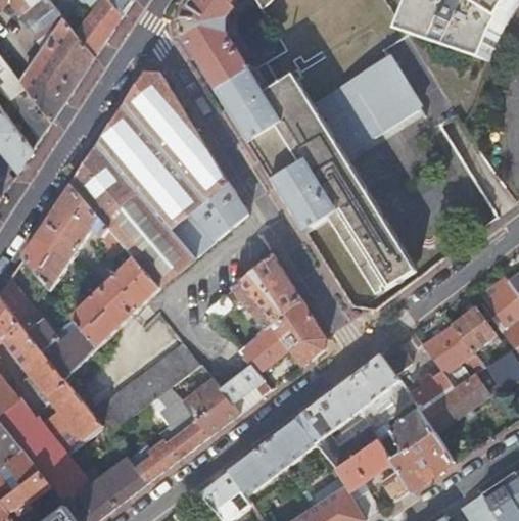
[(0,7),(4,4),(15,17),(37,0),(0,0),(0,7)]
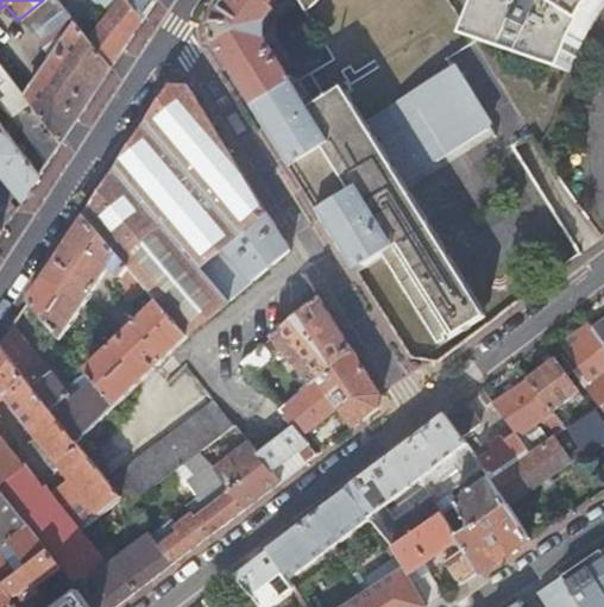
[(55,2),(52,0),(43,0),(18,20),(48,60),(71,24),(55,2)]
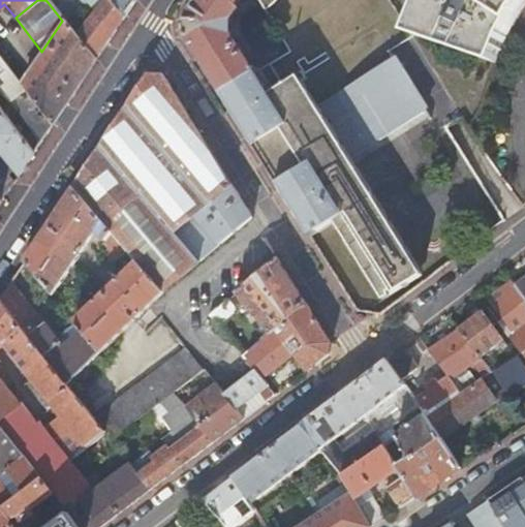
[(93,58),(121,14),(109,0),(45,0),(48,2),(50,0),(78,0),(82,4),(86,3),(92,10),(72,33),(93,58)]
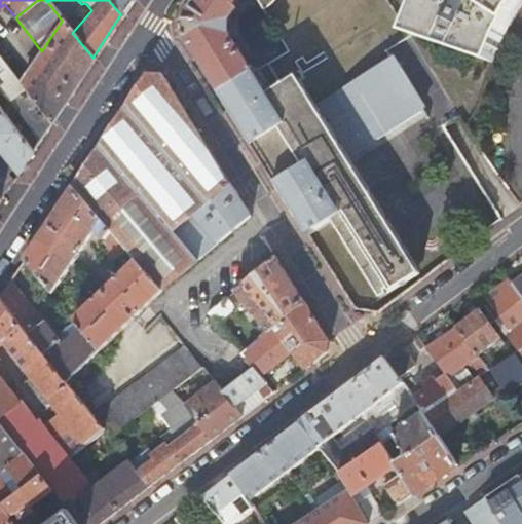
[(108,0),(120,14),(131,0),(108,0)]
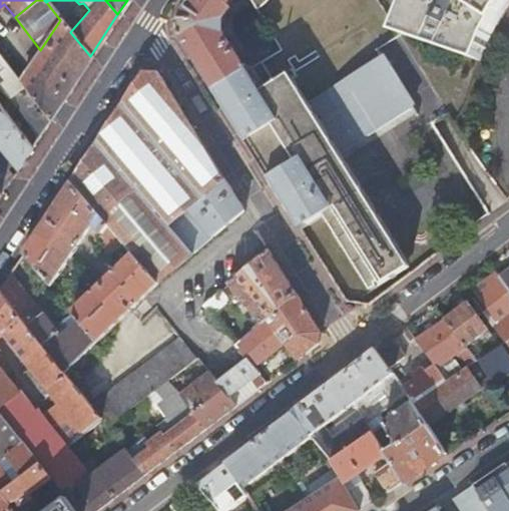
[(175,33),(210,90),(211,89),(244,68),(223,33),(224,20),(232,8),(229,6),(233,0),(186,0),(174,18),(175,33)]
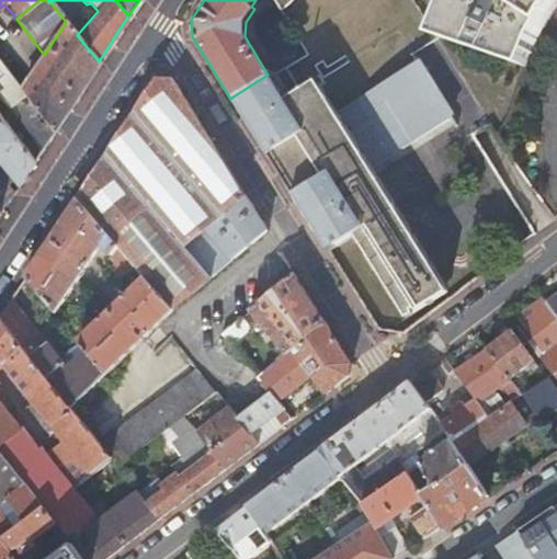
[(272,0),(279,9),(279,8),(284,4),(288,1),(290,0),(272,0)]
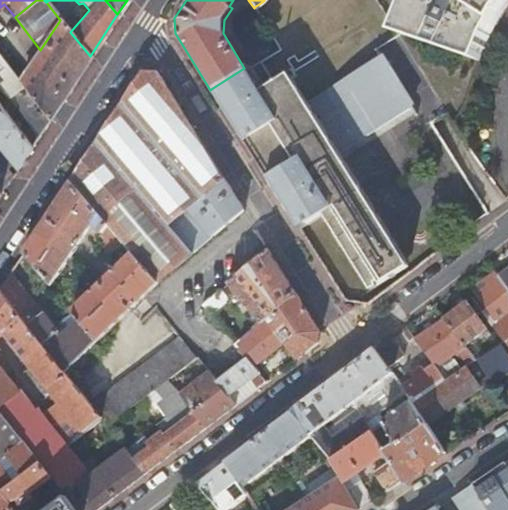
[(409,0),(396,31),(475,58),(476,57),(490,25),(494,17),(505,0),(409,0)]
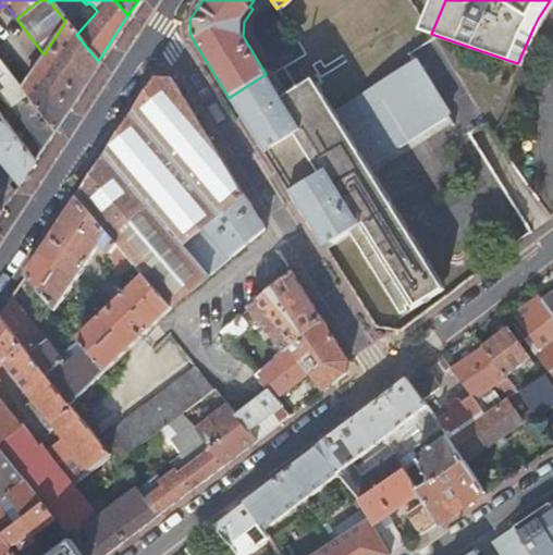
[(289,20),(285,22),(294,37),(298,34),(289,20)]
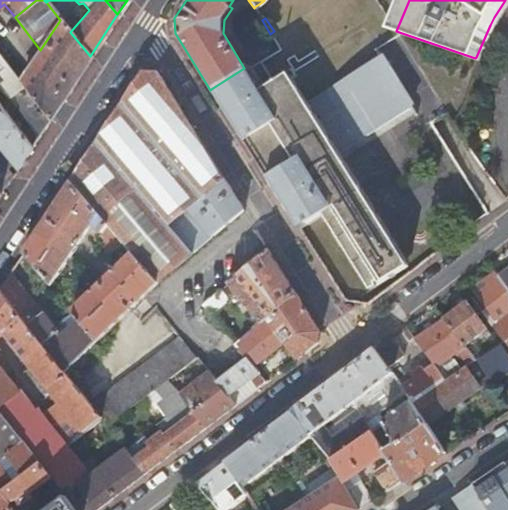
[(40,50),(19,82),(48,119),(90,56),(70,32),(60,20),(40,50)]
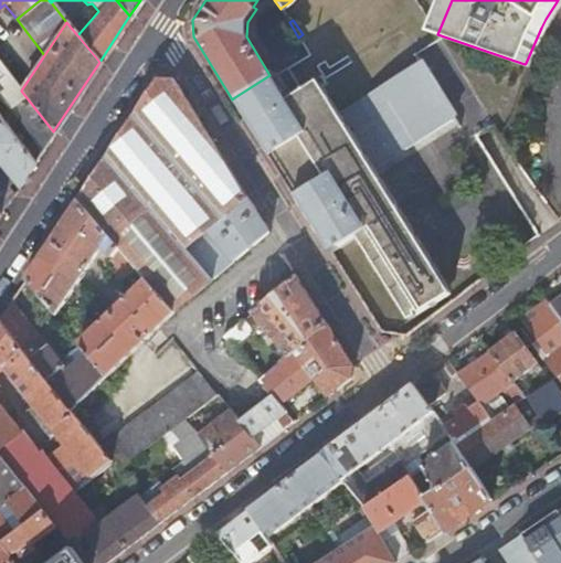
[(270,75),(233,98),(254,133),(279,172),(315,230),(328,251),(355,235),(405,318),(448,291),(370,167),(451,117),(455,126),(457,124),(412,51),(410,53),(415,61),(335,112),(315,80),(300,88),(286,66),(270,75)]
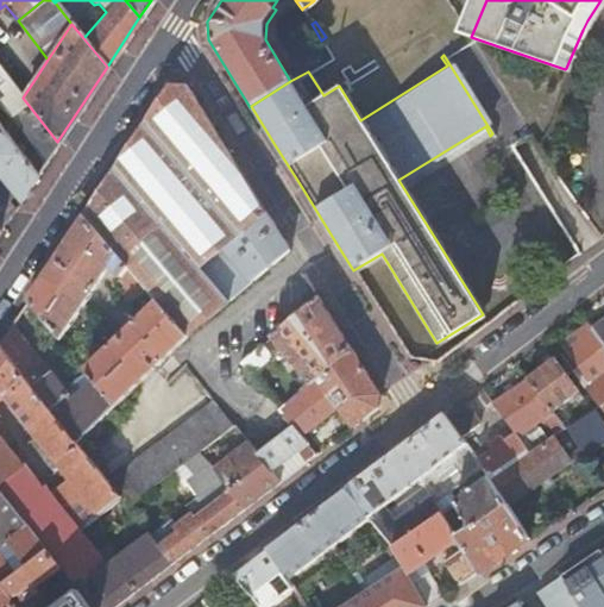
[(0,127),(2,131),(36,173),(57,142),(23,98),(0,69),(0,127)]
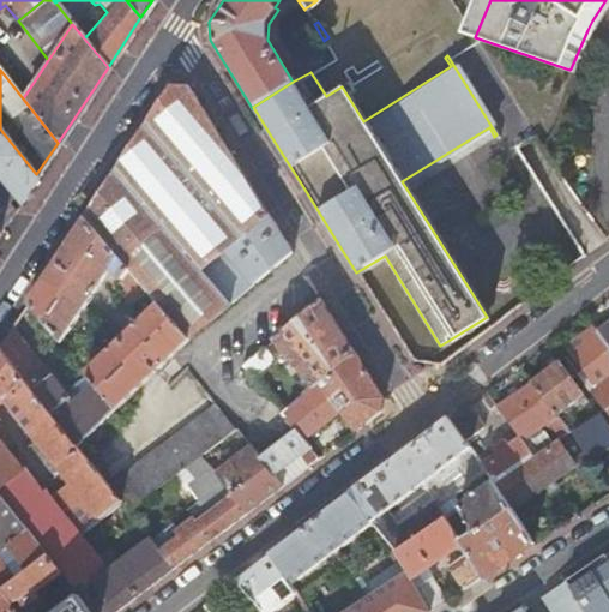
[(167,84),(80,215),(144,287),(155,300),(186,336),(267,268),(289,250),(186,83),(167,84)]
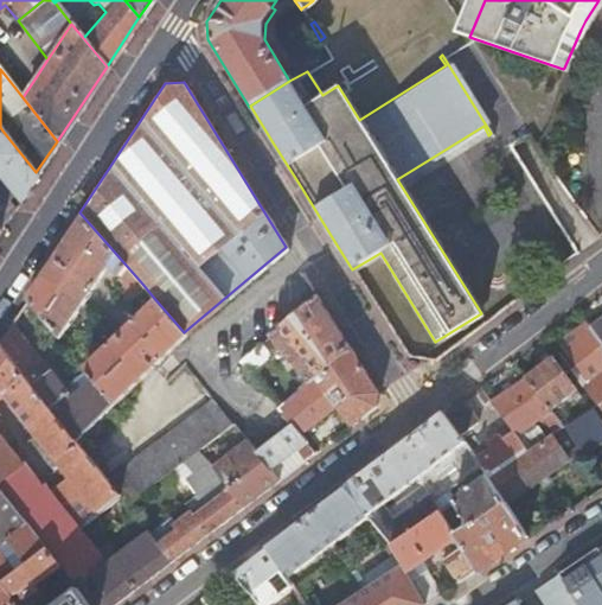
[(18,201),(36,172),(2,131),(0,132),(0,192),(6,186),(18,201)]
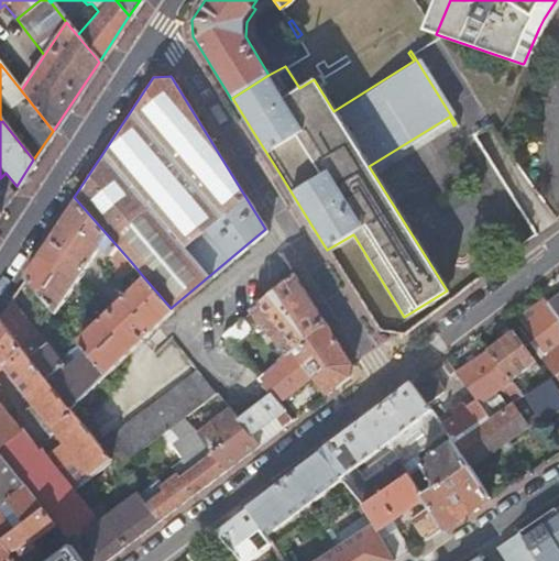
[(0,210),(11,194),(0,180),(0,178),(0,210)]
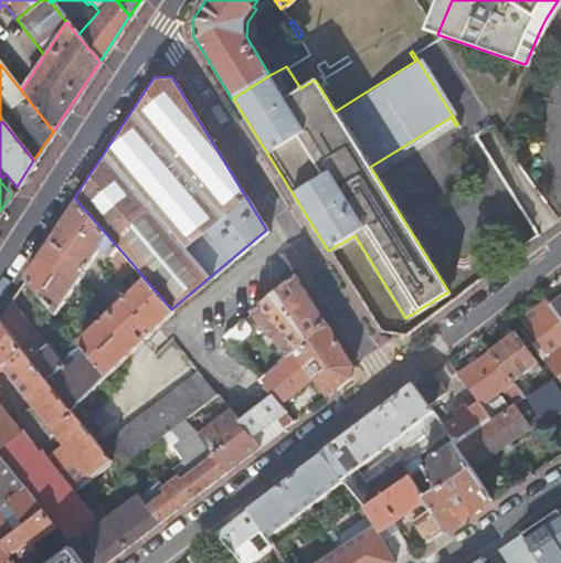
[(22,277),(53,315),(54,314),(98,248),(115,258),(104,267),(109,274),(112,272),(117,278),(133,264),(74,198),(22,277)]
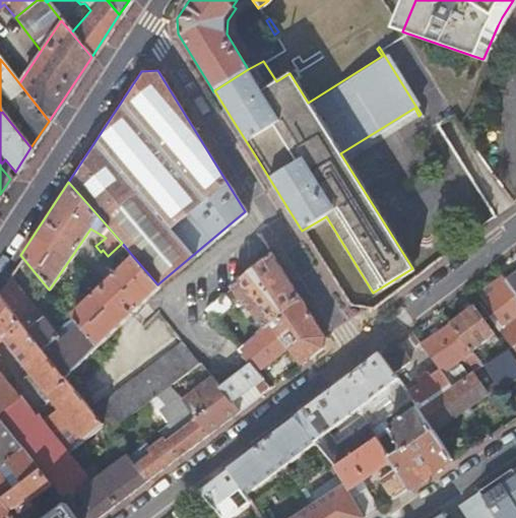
[(299,298),(270,252),(229,285),(262,327),(266,324),(299,298)]
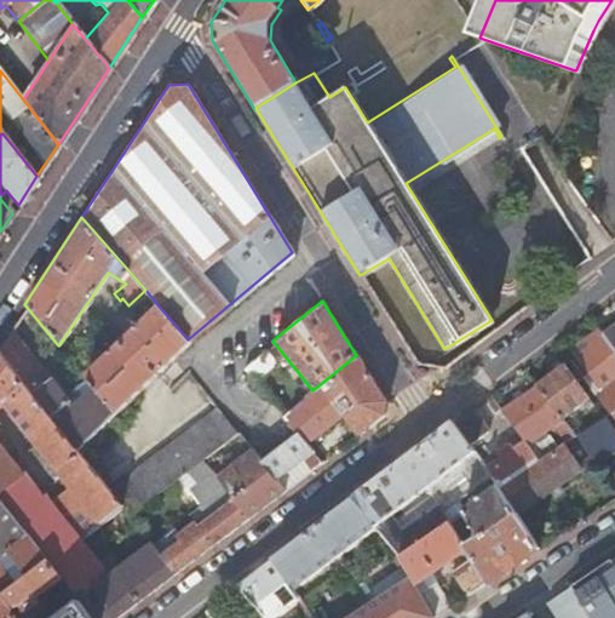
[(156,303),(84,376),(88,382),(114,411),(188,339),(156,303)]
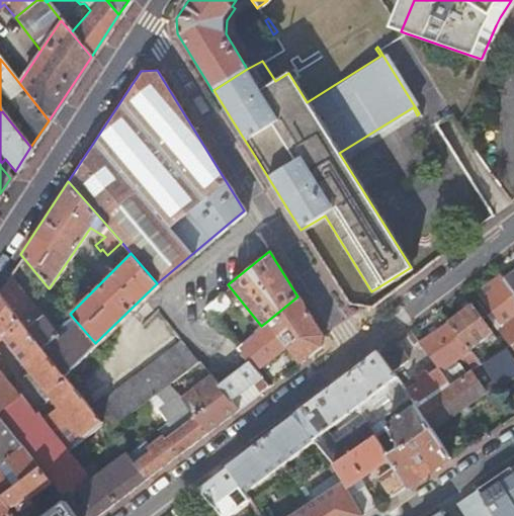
[(513,294),(513,268),(501,279),(513,294)]
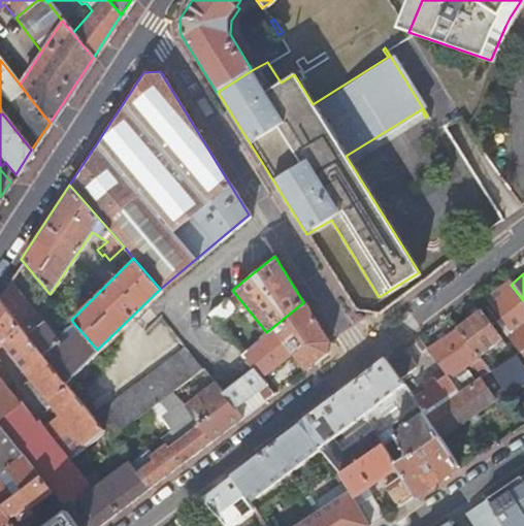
[(7,278),(0,290),(0,302),(63,383),(65,381),(97,350),(75,325),(59,340),(43,321),(41,322),(7,278)]
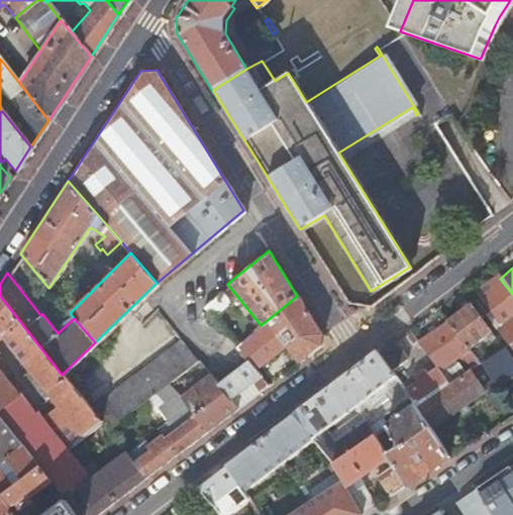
[(495,327),(506,341),(512,335),(512,294),(500,279),(496,273),(484,282),(488,287),(476,296),(485,307),(482,309),(495,327)]
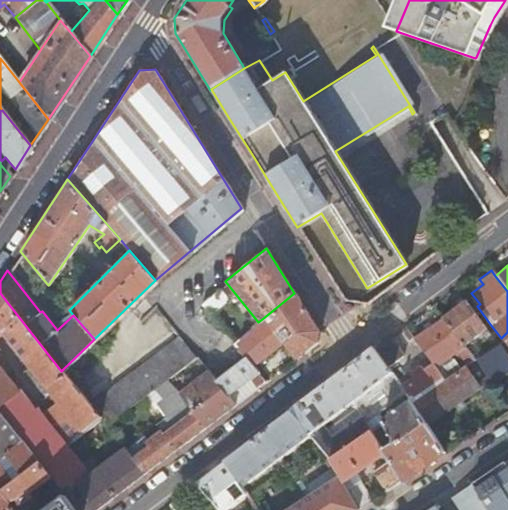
[(483,284),(479,279),(467,288),(471,293),(483,284)]
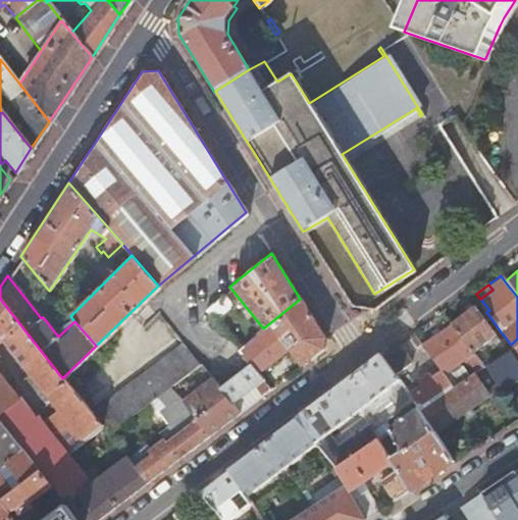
[(224,292),(203,309),(213,319),(234,303),(224,292)]
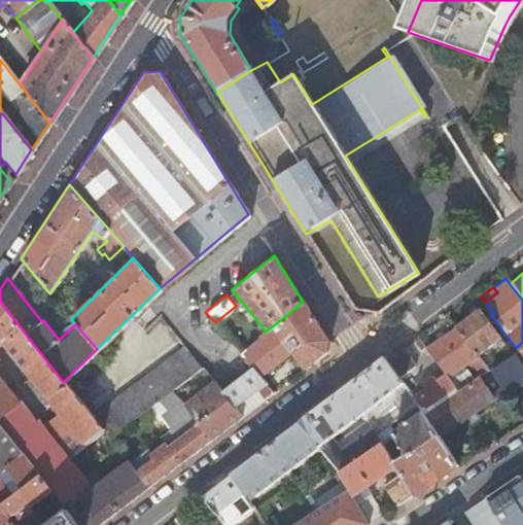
[(65,380),(63,382),(0,302),(0,425),(3,429),(22,453),(39,474),(51,489),(63,503),(66,508),(88,491),(93,487),(67,456),(103,427),(91,412),(65,380)]
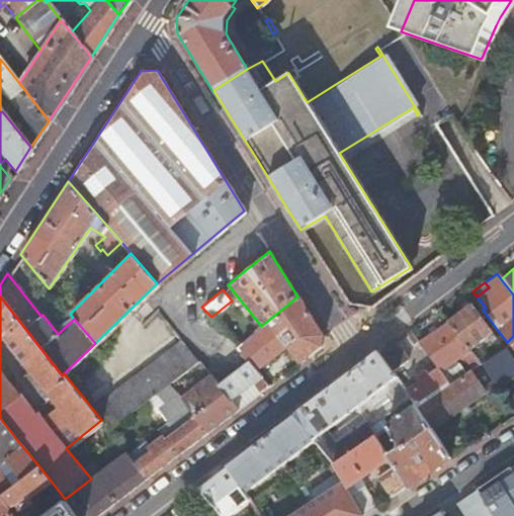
[(321,334),(297,296),(265,323),(275,336),(289,326),(292,328),(285,334),(290,342),(284,347),(297,362),(319,346),(321,334)]
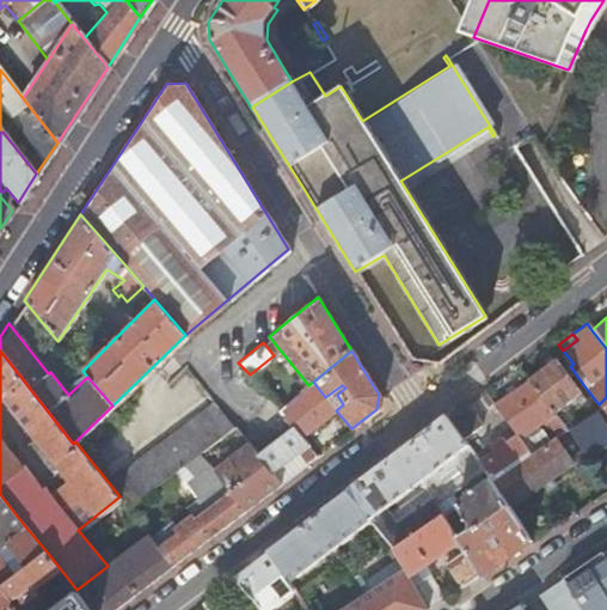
[(555,358),(526,379),(551,410),(578,390),(555,358)]
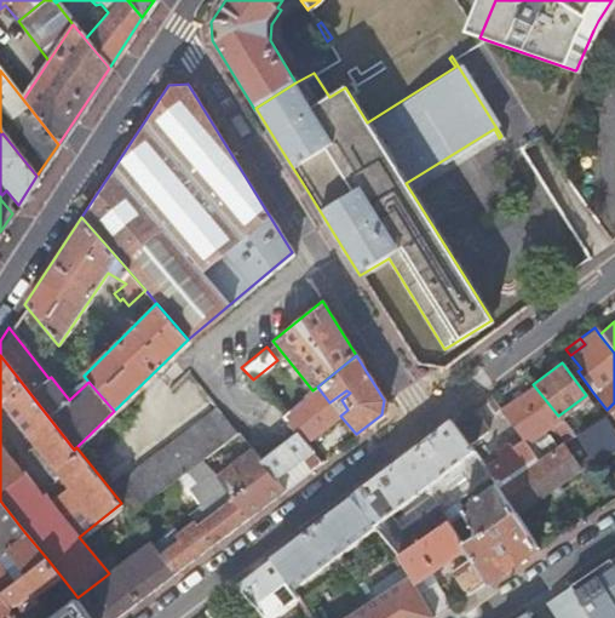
[(533,384),(499,408),(522,440),(524,442),(559,418),(558,416),(533,384)]
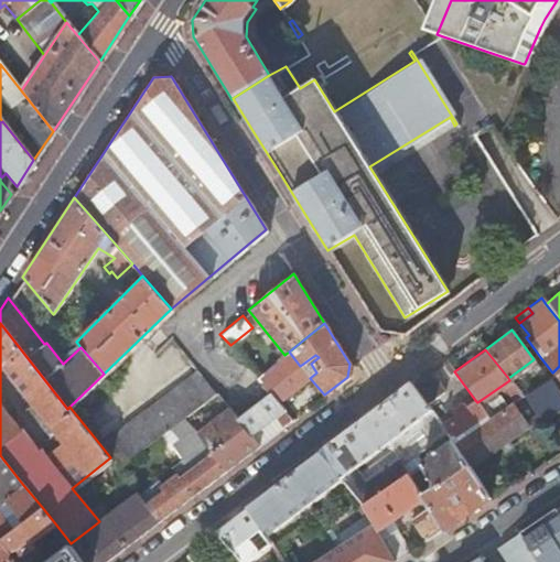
[(261,382),(269,393),(276,401),(309,376),(300,366),(289,352),(284,355),(279,359),(282,365),(261,382)]
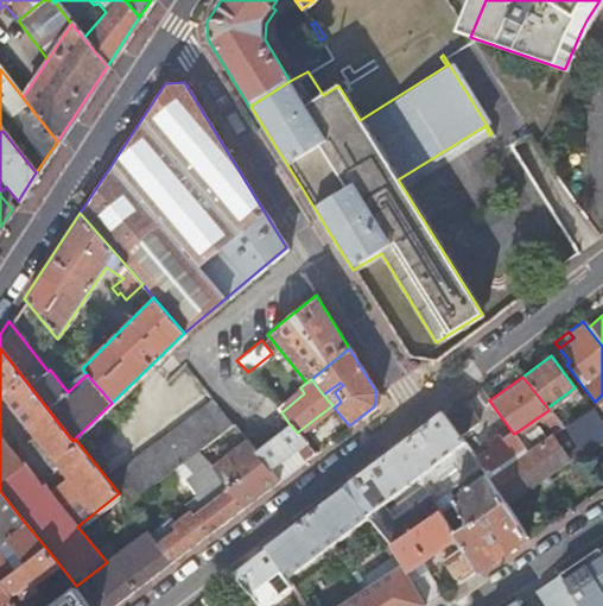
[(300,387),(277,408),(281,412),(304,393),(300,387)]
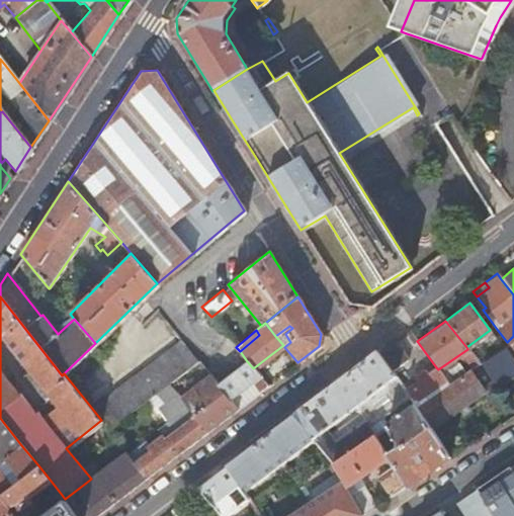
[(513,336),(507,342),(503,345),(513,361),(513,336)]
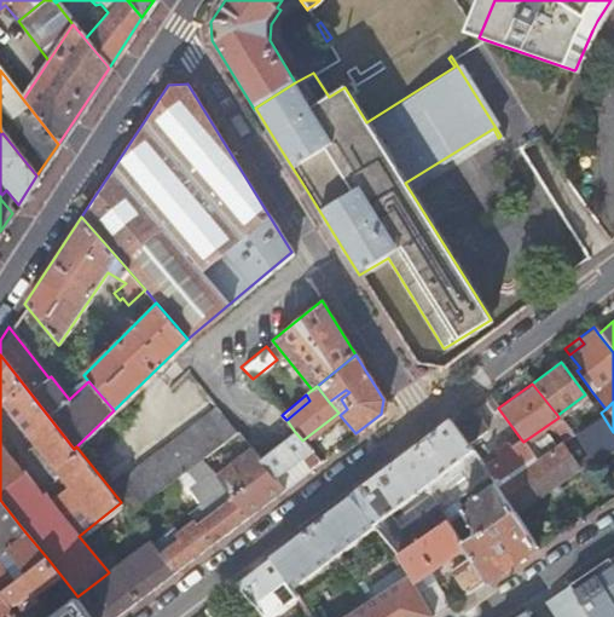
[(214,403),(106,484),(121,502),(128,512),(190,465),(200,457),(236,431),(214,403)]
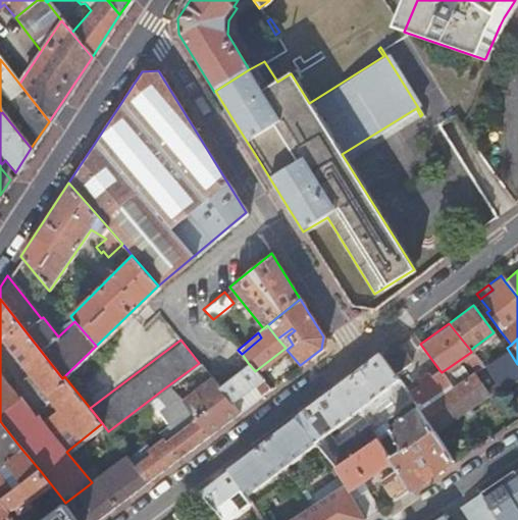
[(394,344),(379,354),(394,373),(408,363),(394,344)]
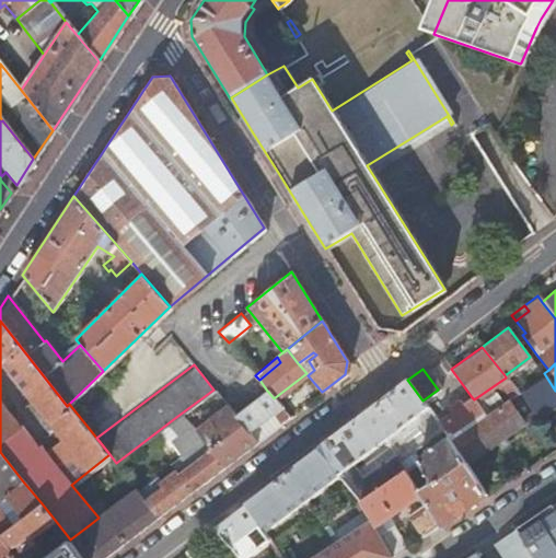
[(555,391),(544,373),(519,391),(535,415),(555,400),(555,391)]
